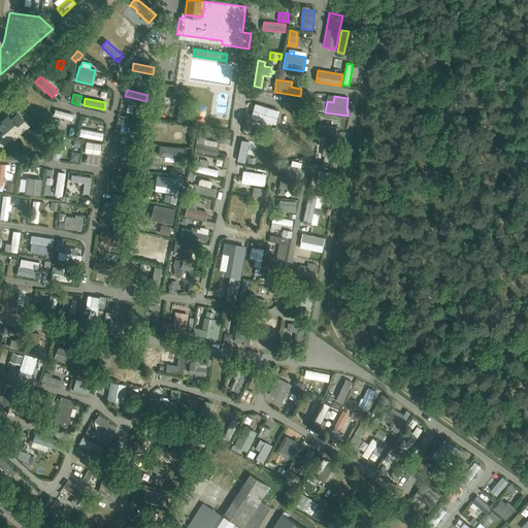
[(180,99),(176,121),(184,123),(188,101),(180,99)]
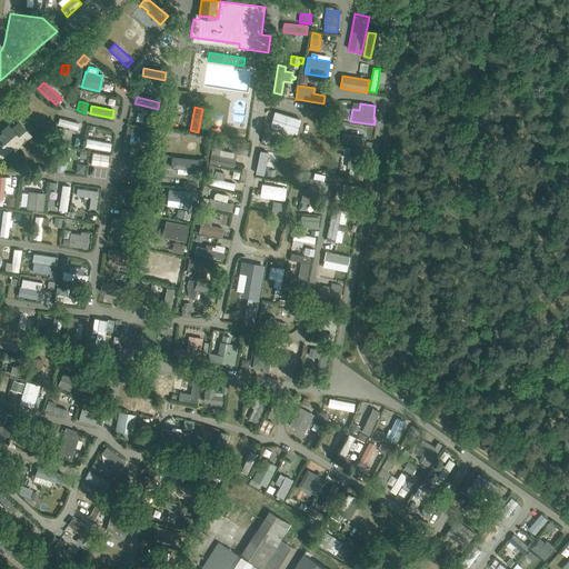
[(276,112),(271,128),(296,135),(299,119),(276,112)]
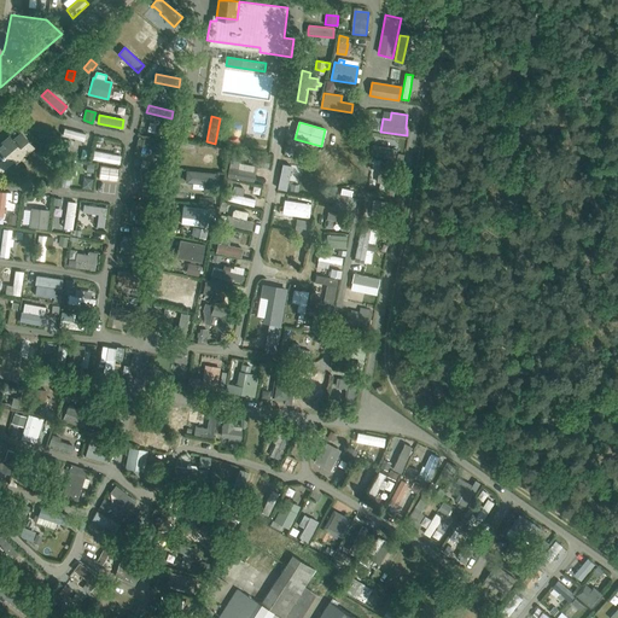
[(64,128),(63,135),(75,139),(74,143),(80,144),(81,140),(83,141),(86,134),(64,128)]
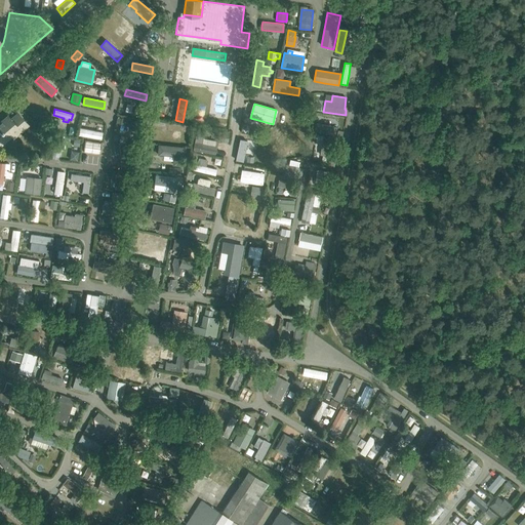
[(29,125),(25,121),(17,114),(11,119),(8,116),(0,122),(0,144),(1,146),(17,131),(19,133),(29,125)]
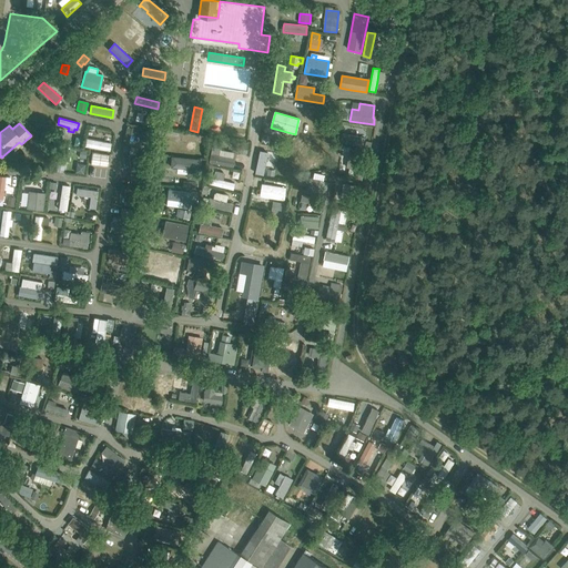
[(127,128),(125,133),(130,134),(130,135),(143,138),(142,144),(151,146),(153,132),(127,128)]
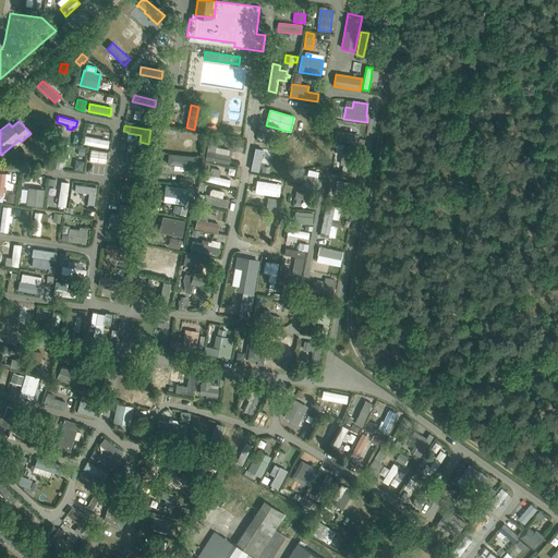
[(337,132),(335,140),(356,144),(359,135),(337,132)]
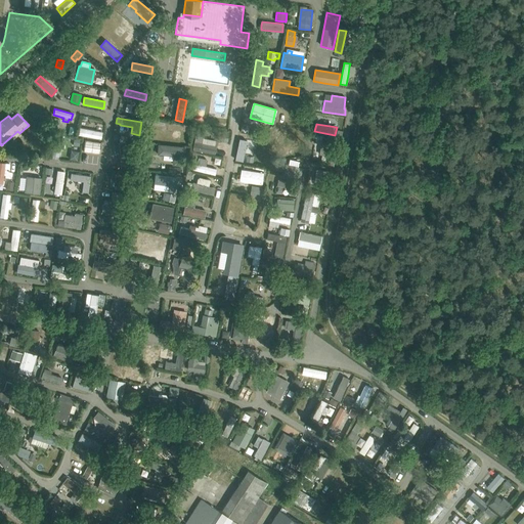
[(80,128),(79,135),(100,139),(102,132),(80,128)]
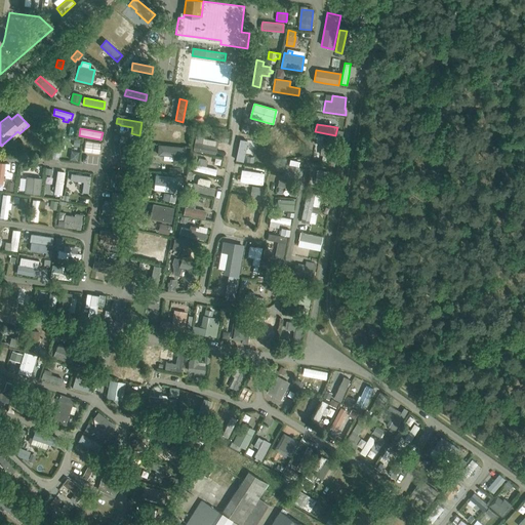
[(195,143),(193,150),(214,154),(216,147),(202,144),(204,131),(197,130),(195,143)]
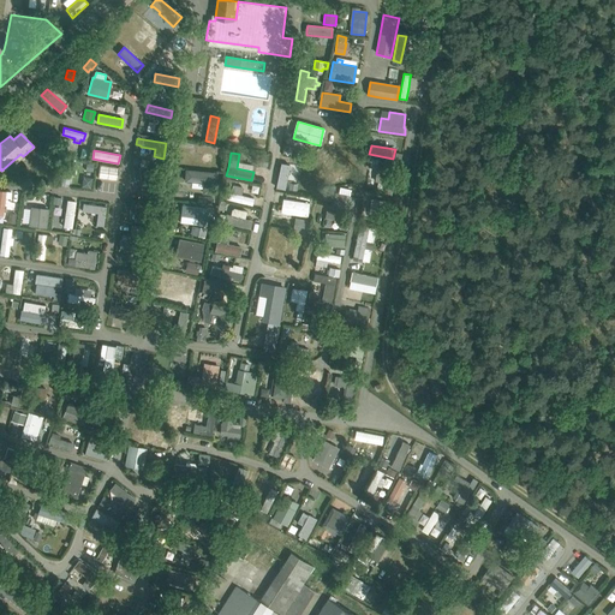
[(258,155),(257,165),(267,166),(268,156),(258,155)]
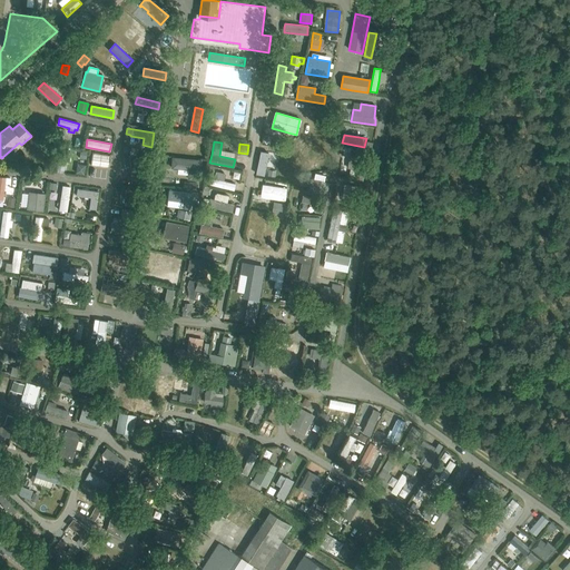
[(60,147),(56,172),(64,173),(66,160),(67,156),(68,149),(60,147)]
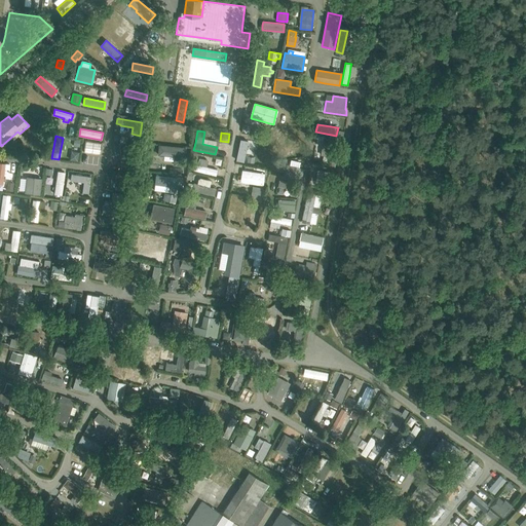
[(240,141),(236,159),(243,161),(248,142),(240,141)]
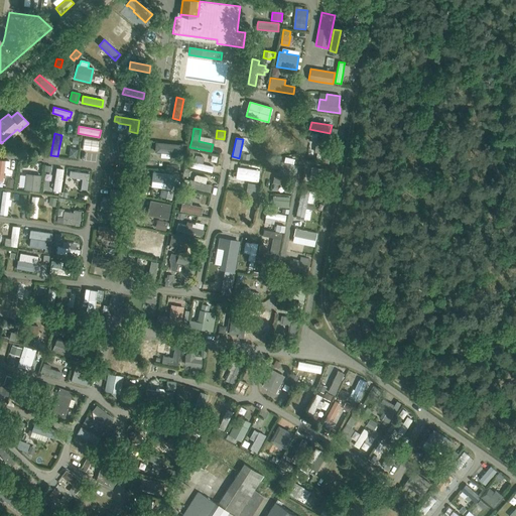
[(155,148),(155,151),(155,152),(159,152),(160,152),(161,152),(171,153),(170,158),(170,161),(179,162),(180,145),(156,143),(156,147),(155,148)]
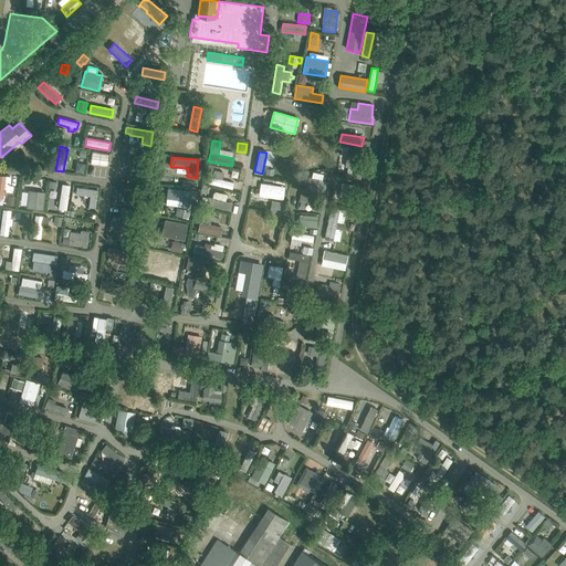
[(347,158),(345,167),(354,168),(353,178),(360,179),(364,161),(347,158)]
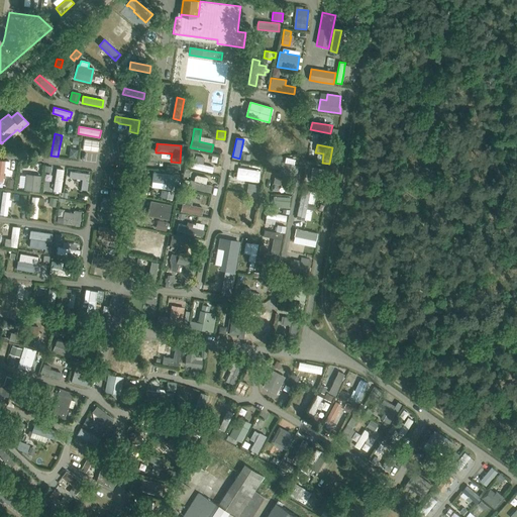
[(192,162),(190,168),(212,173),(213,167),(203,165),(204,159),(196,157),(194,163),(192,162)]
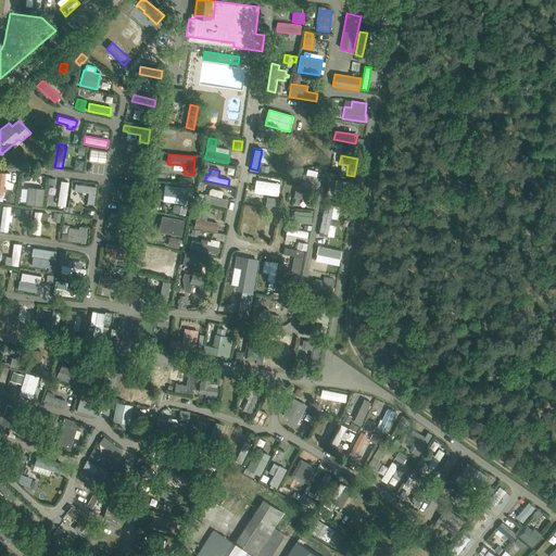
[(304,175),(301,188),(318,192),(319,188),(318,187),(320,179),(316,178),(317,172),(308,169),(306,176),(304,175)]
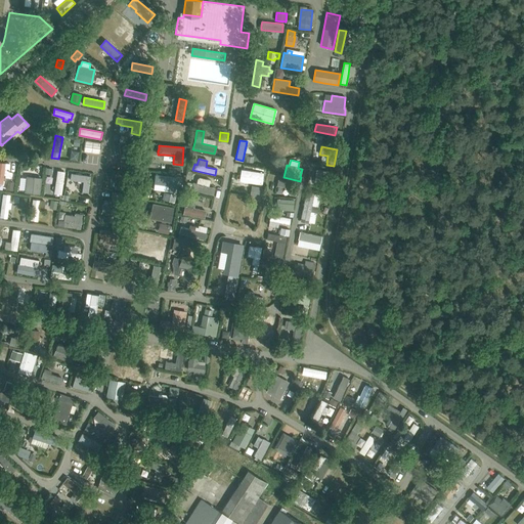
[(242,170),(241,176),(263,179),(264,173),(242,170)]
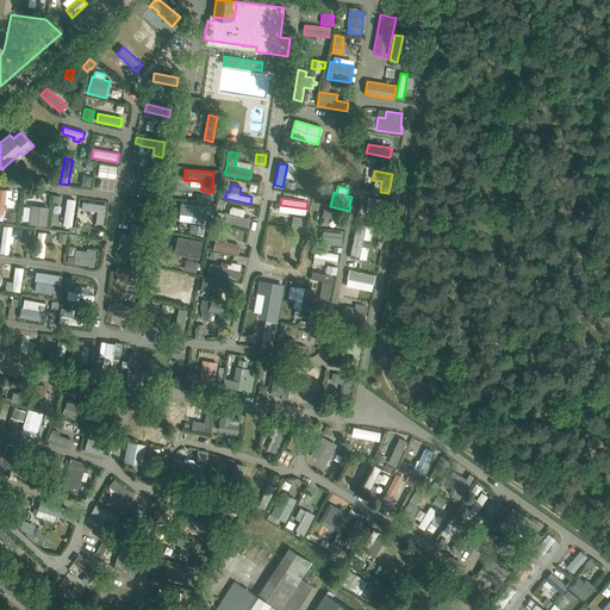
[(368,198),(366,211),(374,212),(385,213),(386,205),(387,200),(368,198)]
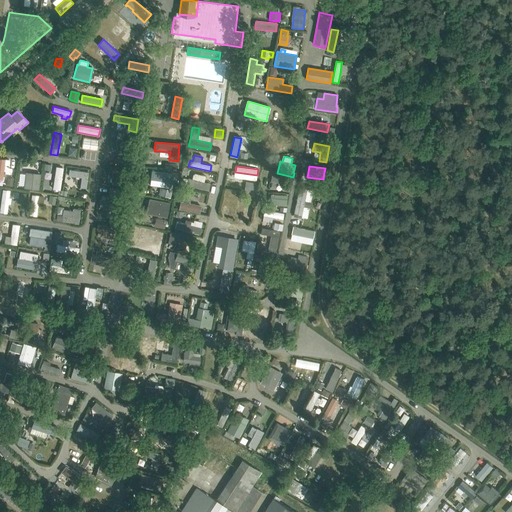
[(56,168),(53,189),(60,190),(63,169),(56,168)]
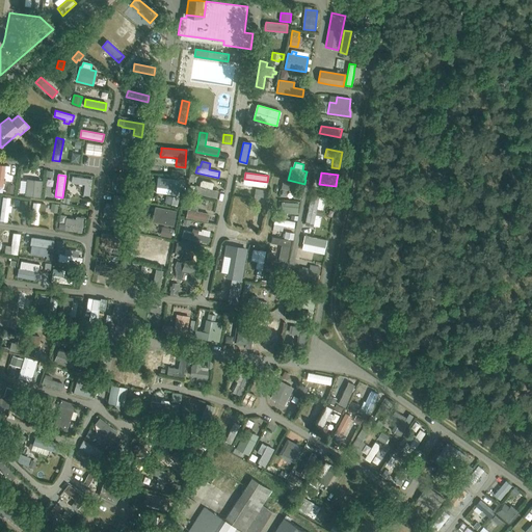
[(72,177),(72,183),(84,185),(83,193),(89,194),(91,179),(72,177)]
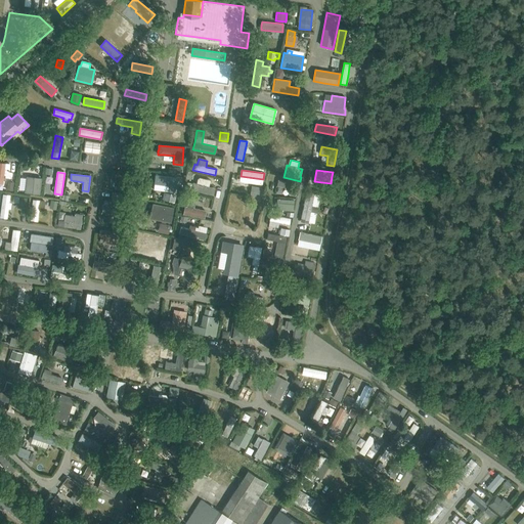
[(156,175),(155,183),(164,184),(168,185),(168,191),(175,192),(177,178),(156,175)]
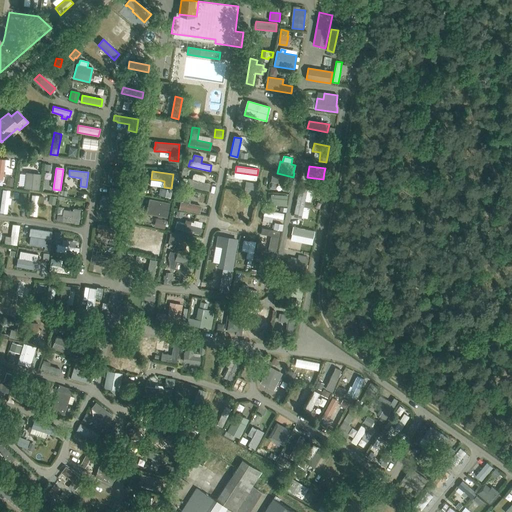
[(24,186),(24,188),(39,189),(40,174),(26,172),(26,174),(24,186)]
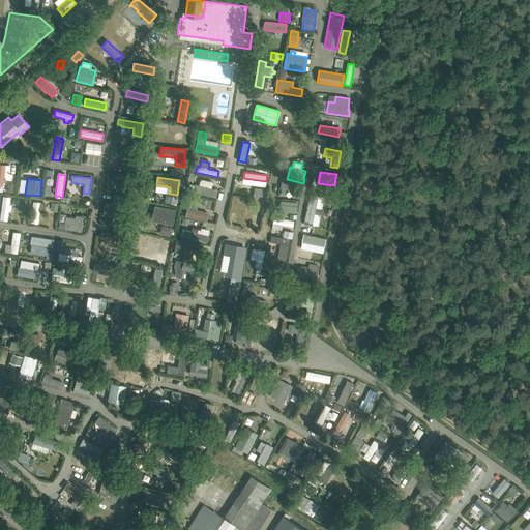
[(196,184),(194,193),(215,198),(216,189),(211,188),(212,182),(202,180),(200,181),(199,185),(196,184)]
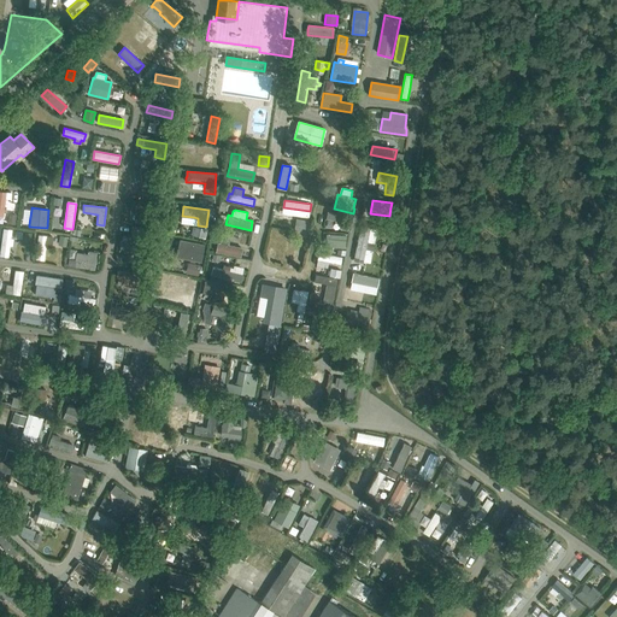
[(328,212),(327,219),(342,222),(341,229),(348,230),(352,216),(345,213),(345,216),(328,212)]
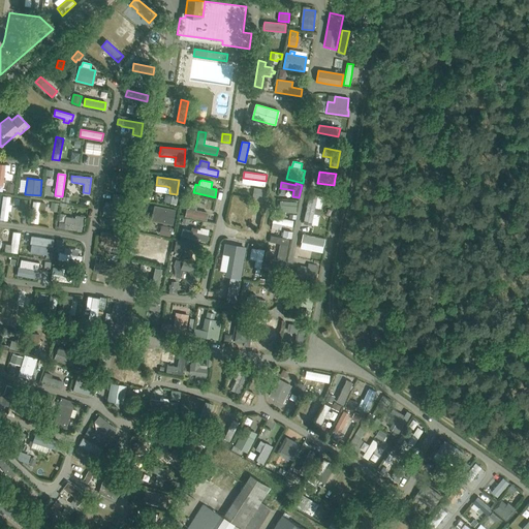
[(255,198),(254,204),(261,206),(262,199),(265,190),(256,188),(255,198)]
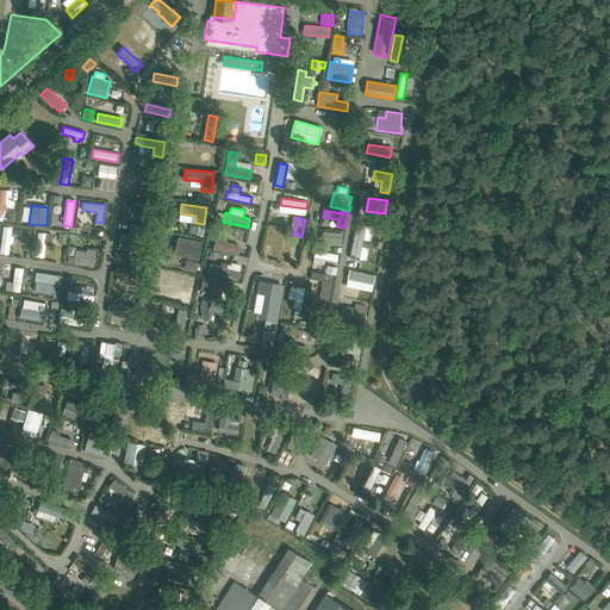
[(213,224),(212,232),(221,235),(222,226),(213,224)]
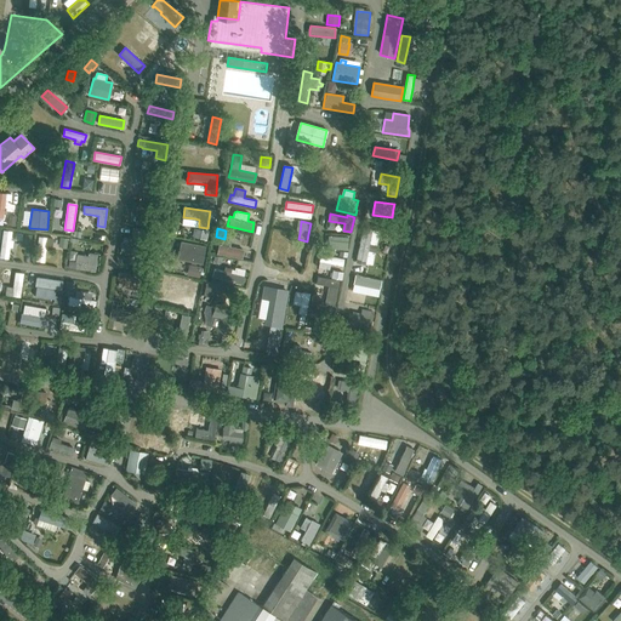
[(357,258),(357,262),(365,263),(372,229),(363,228),(357,258)]
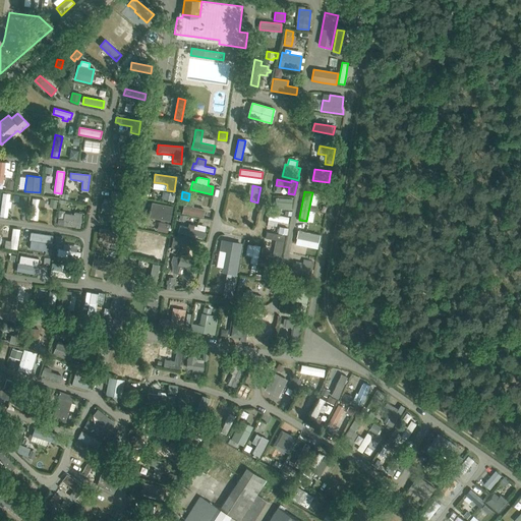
[(3,193),(0,213),(0,215),(7,217),(10,194),(3,193)]
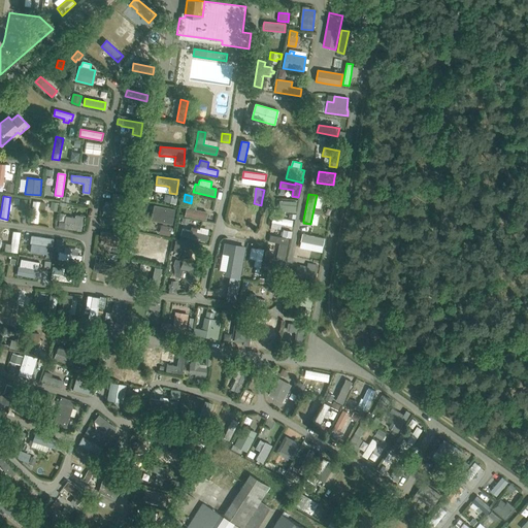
[(33,201),(30,222),(38,223),(39,211),(40,202),(33,201)]
